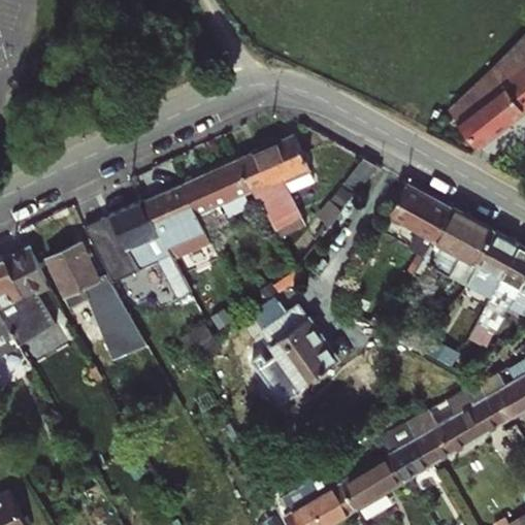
[(524,47),(498,77),(452,111),(477,143),(524,108),(524,47)]
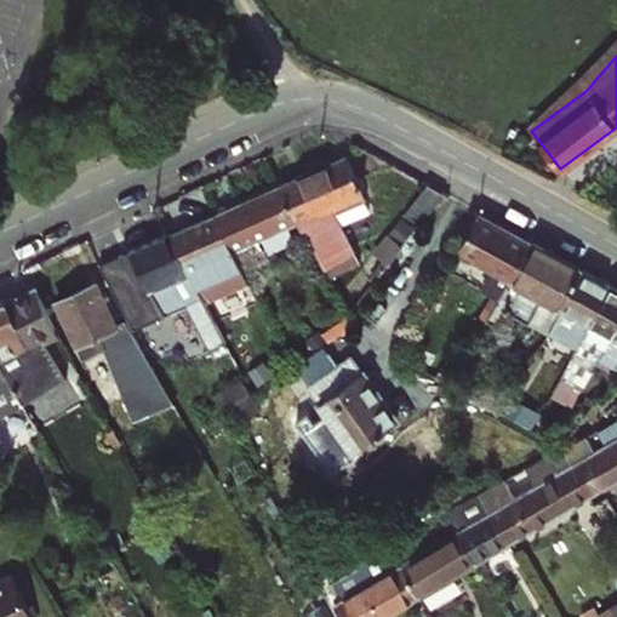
[(324,213),(372,193),(381,189),(365,154),(347,161),(346,160),(279,189),(300,234),(301,236),(306,234),(325,269),(347,260),(329,223),(324,213)]
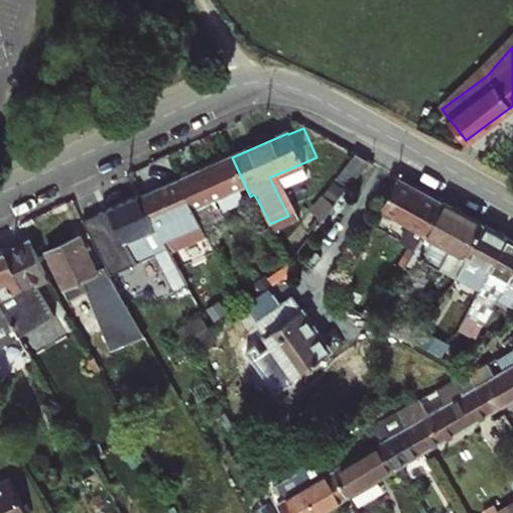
[(214,210),(249,195),(232,157),(178,181),(195,219),(214,210)]
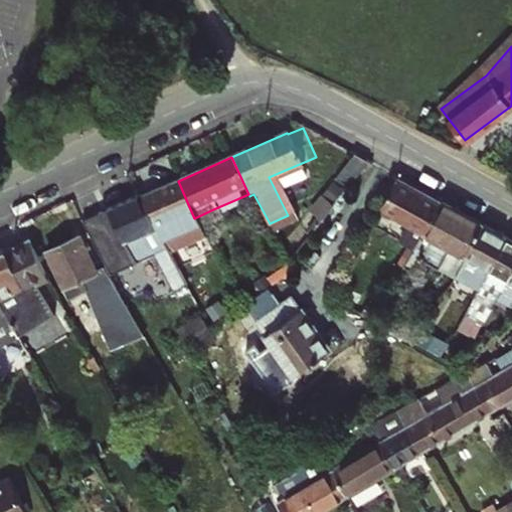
[(348,190),(368,165),(354,157),(335,182),(348,190)]
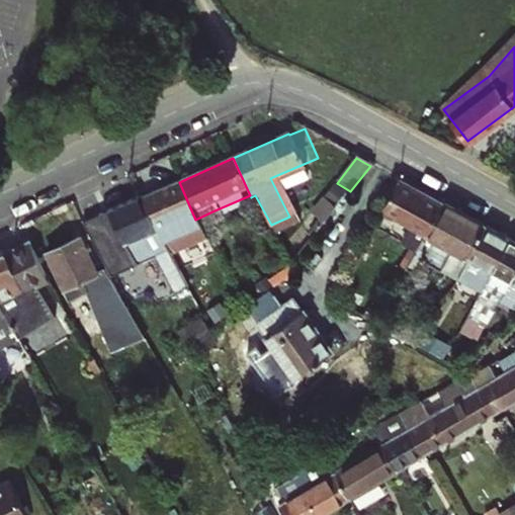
[(314,169),(311,161),(270,178),(274,186),(314,169)]
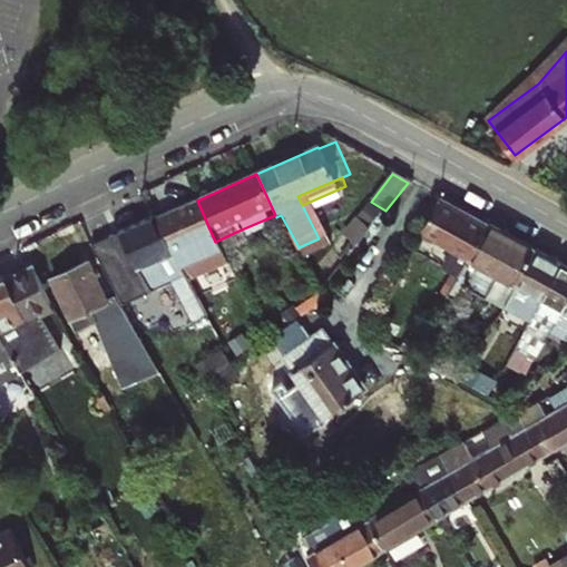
[(197,201),(156,220),(169,248),(187,283),(221,270),(216,261),(223,257),(218,250),(215,242),(197,201)]
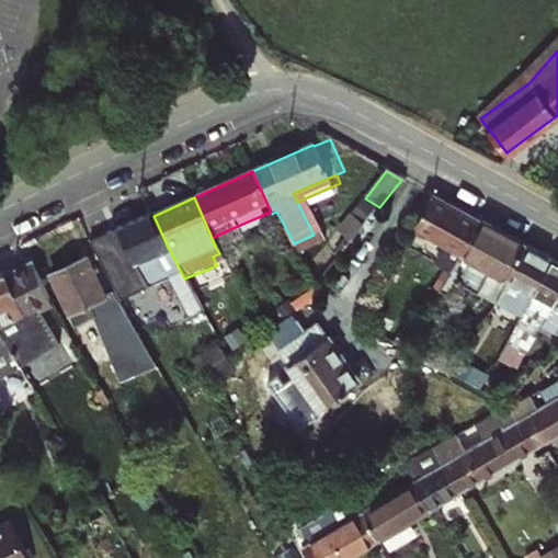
[(433,197),(412,234),(460,259),(480,224),(433,197)]
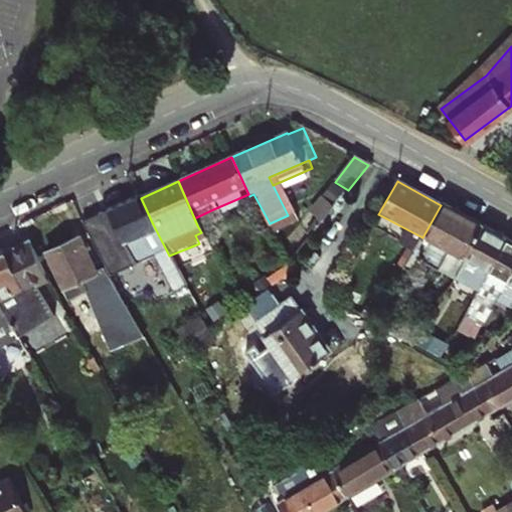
[(184,283),(169,256),(153,224),(141,198),(82,224),(101,264),(110,278),(158,256),(174,287),(184,283)]
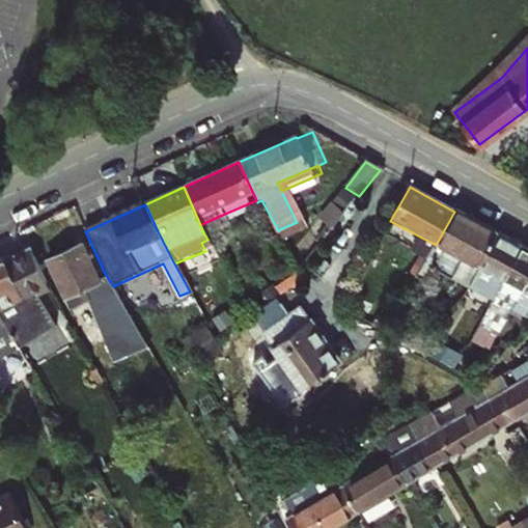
[(500,237),(454,212),(436,245),(429,257),(416,279),(425,284),(433,271),(451,280),(463,260),(479,270),(500,237)]
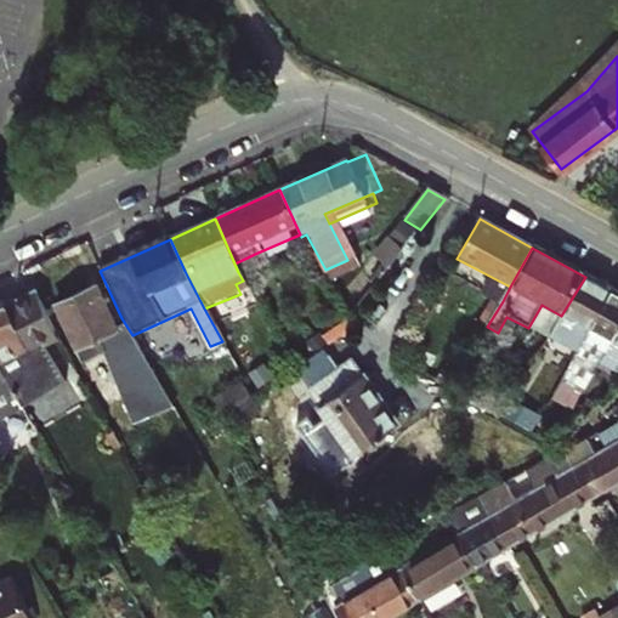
[(234,264),(238,272),(262,262),(258,253),(234,264)]
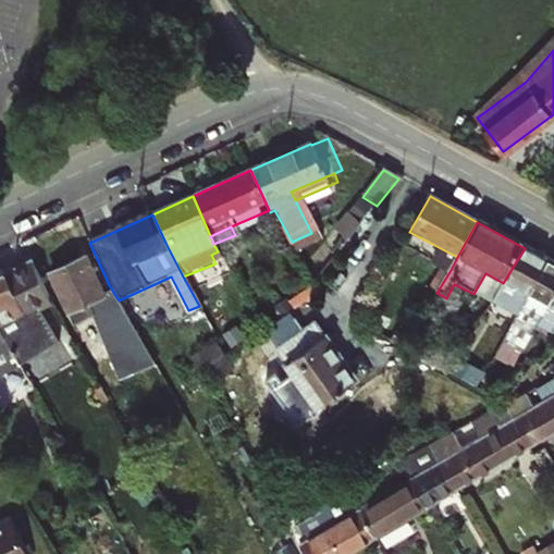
[(298,254),(318,245),(311,233),(292,242),(298,254)]
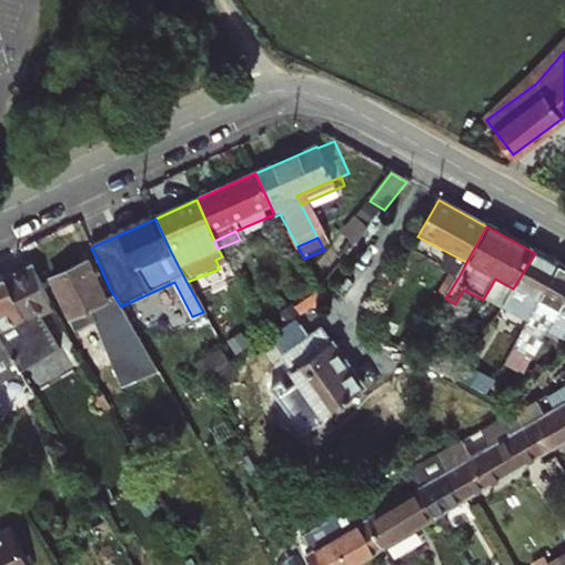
[(552,262),(535,253),(513,289),(506,300),(532,314),(560,266),(552,262)]
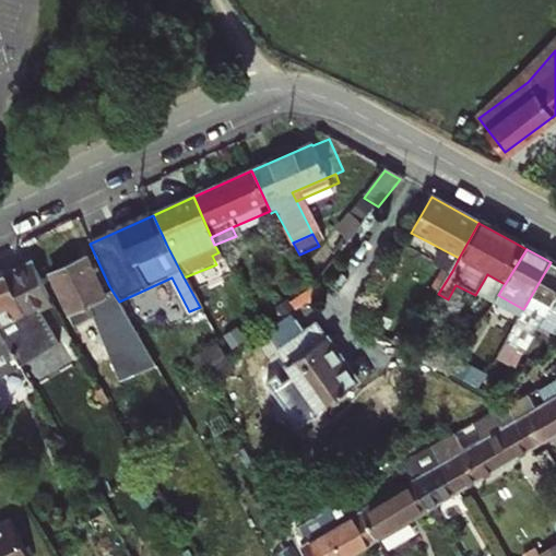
[(223,262),(219,252),(212,256),(216,264),(223,262)]
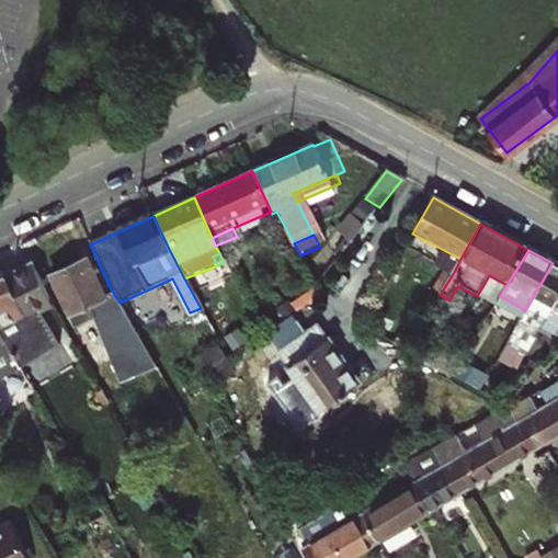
[(84,255),(48,272),(73,327),(93,319),(120,384),(156,369),(113,295),(103,299),(84,255)]
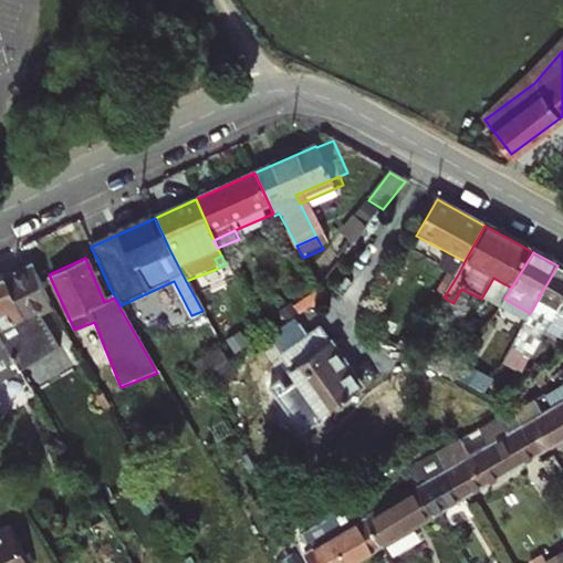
[(427,272),(420,285),(437,294),(442,285),(436,282),(447,263),(441,260),(433,275),(427,272)]
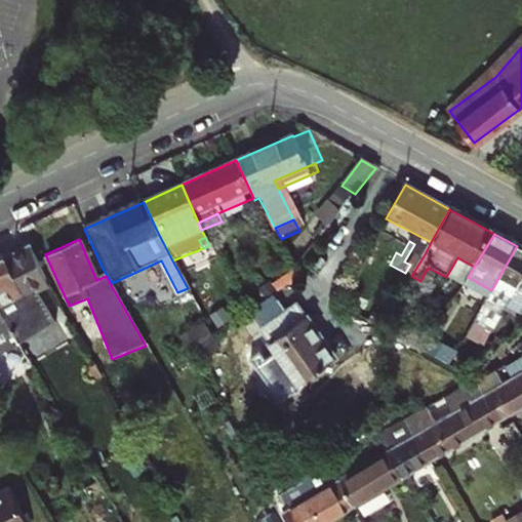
[(521,279),(521,248),(517,246),(491,290),(487,297),(493,300),(490,308),(488,307),(470,337),(481,344),(499,311),(504,313),(521,279)]
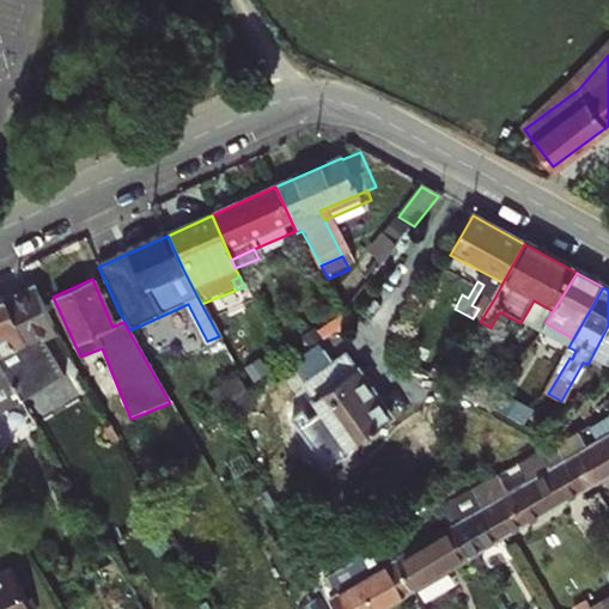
[(12,390),(17,397),(58,377),(40,340),(55,333),(36,288),(0,304),(0,369),(2,373),(12,390)]
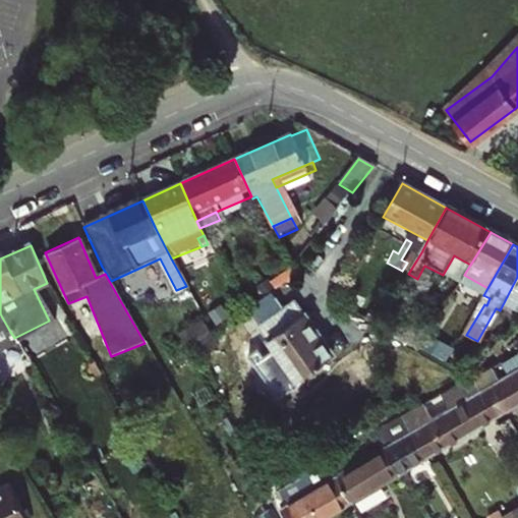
[(408,274),(421,252),(414,249),(407,263),(402,271),(408,274)]
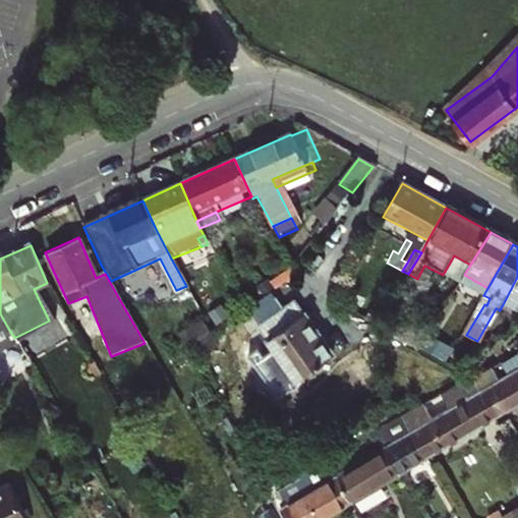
[(464,275),(470,265),(454,255),(443,275),(459,284),(464,275)]
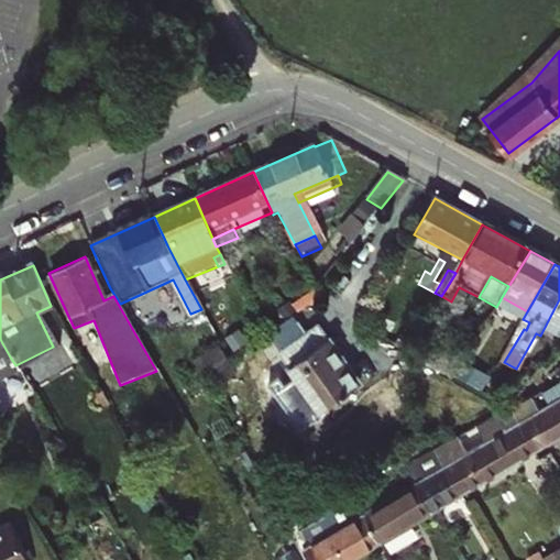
[(559,299),(540,336),(522,366),(534,373),(549,354),(559,335),(559,299)]
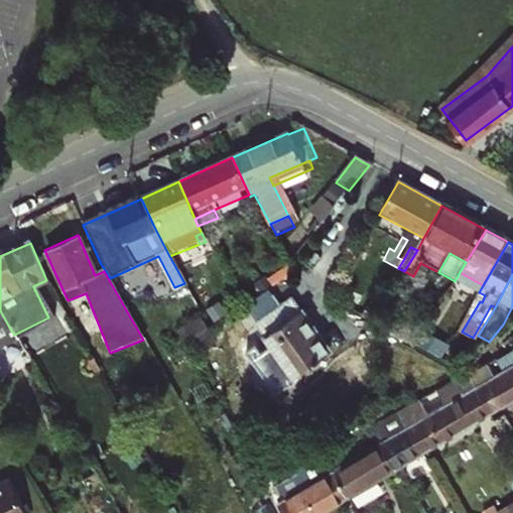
[(473,284),(460,275),(449,294),(454,297),(451,302),(458,306),(461,302),(462,303),(473,284)]
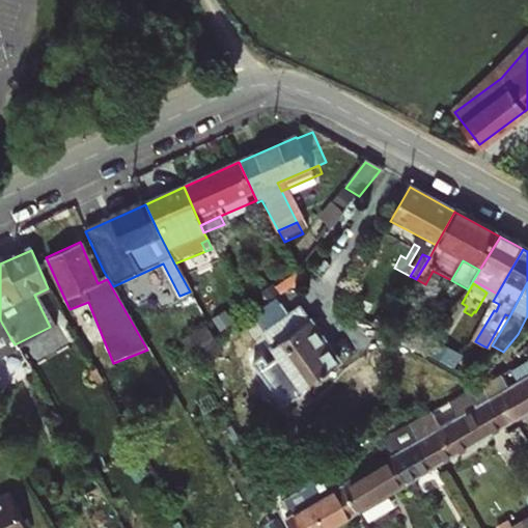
[(303,390),(338,365),(301,309),(289,316),(282,305),(256,322),(248,327),(255,338),(264,333),(303,390)]
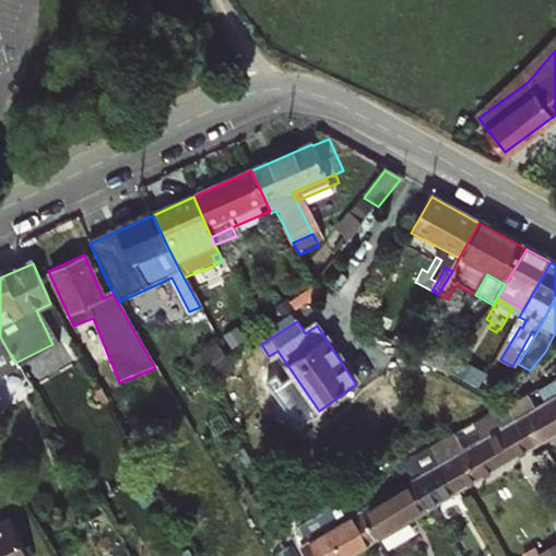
[(0,361),(11,356),(2,341),(0,336),(0,361)]
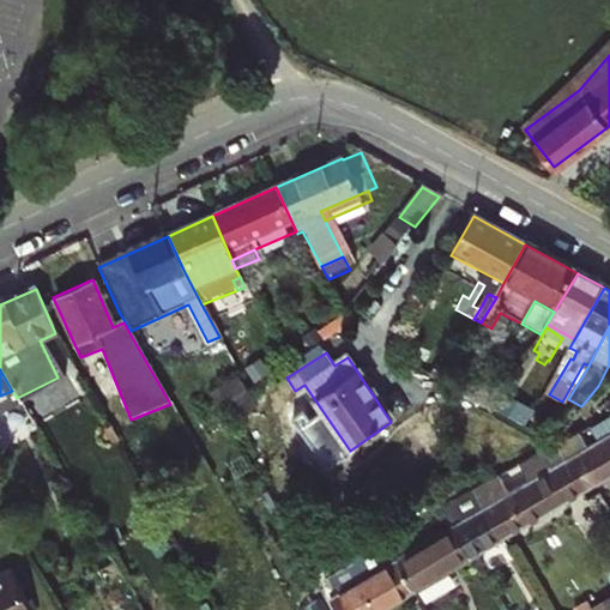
[(583,495),(595,488),(609,478),(609,420),(591,432),(598,445),(585,451),(575,436),(555,446),(583,495)]
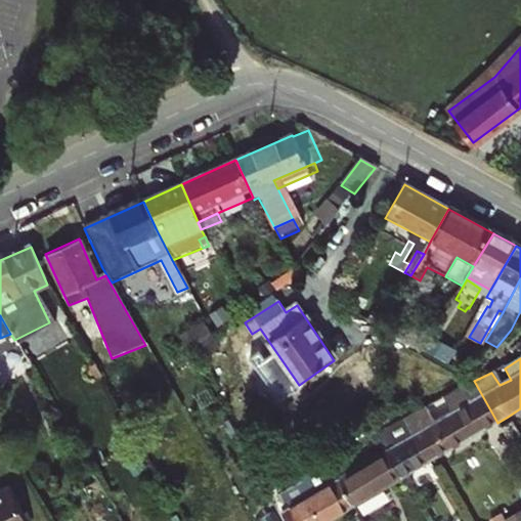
[(450,411),(432,422),(449,451),(456,447),(497,423),(474,381),(442,398),(450,411)]
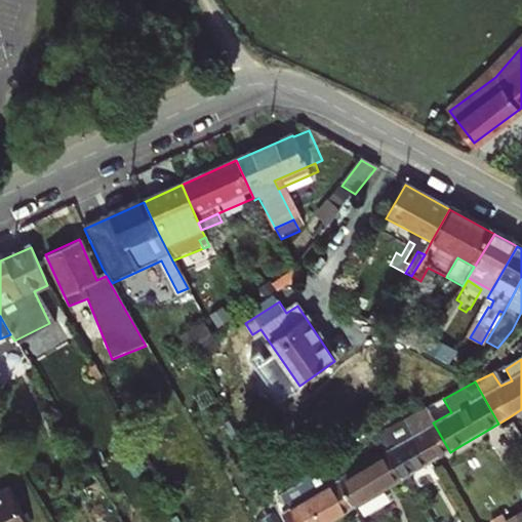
[(412,415),(405,419),(432,464),(450,452),(433,423),(425,409),(412,415)]
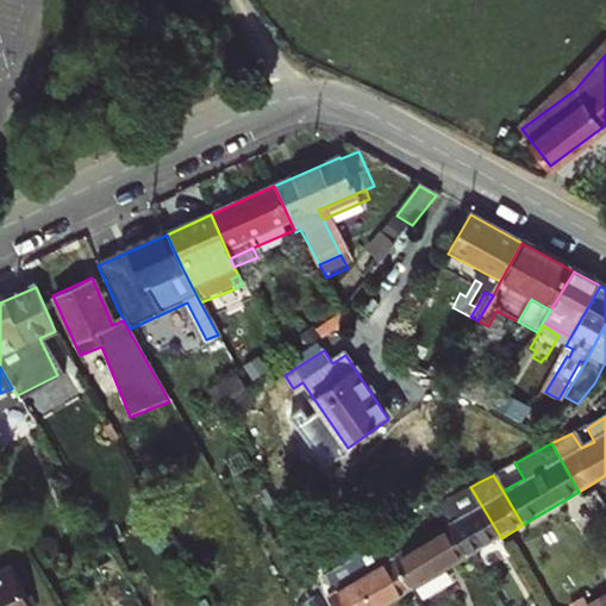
[(501,538),(470,487),(453,498),(436,506),(448,525),(448,526),(468,557),(470,556),(501,538)]
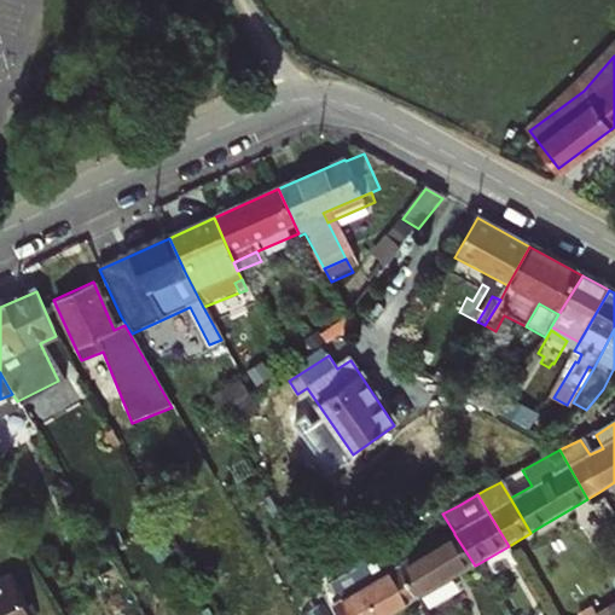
[(454,534),(400,567),(419,598),(475,566),(454,534)]
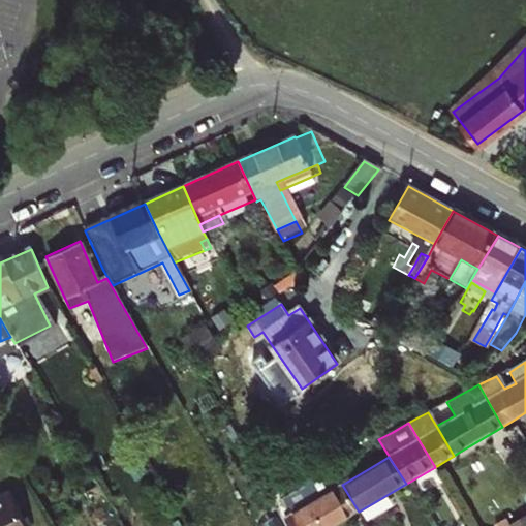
[(285,518),(289,525),(334,525),(359,512),(342,485),(332,468),(306,483),(310,489),(308,491),(306,487),(282,500),(287,508),(289,507),(292,515),(285,518)]
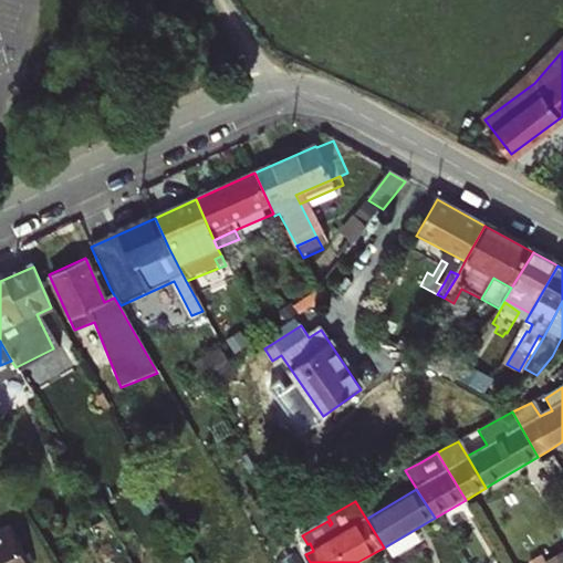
[(32,562),(13,525),(0,532),(0,562),(32,562)]
